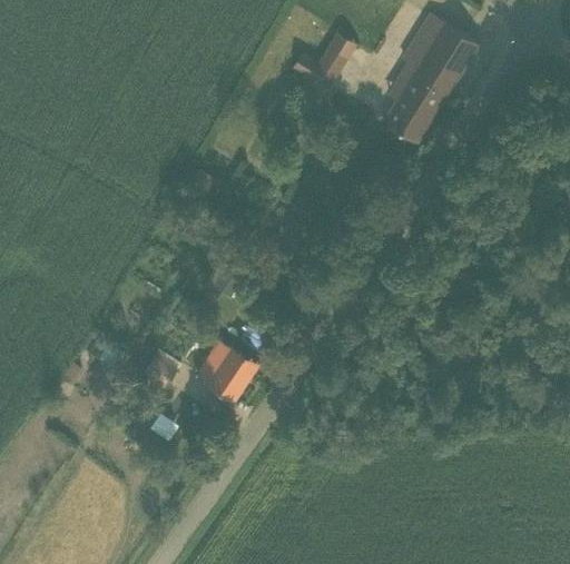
[(403,62),(409,66),(405,71),(414,78),(385,125),(418,145),(479,46),(432,15),(403,62)]
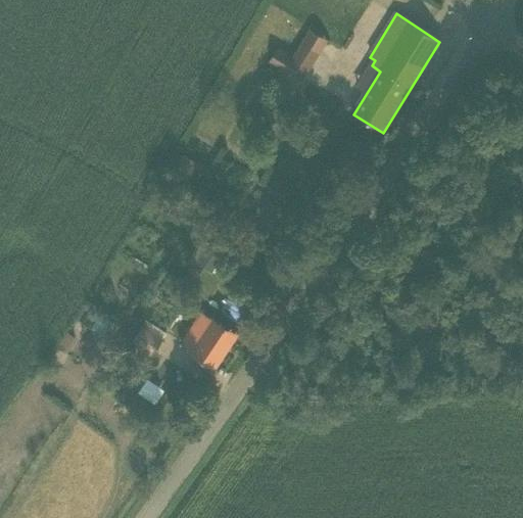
[(305,64),(311,67),(319,54),(314,50),(322,38),(311,31),(292,60),(288,66),(300,74),(305,64)]
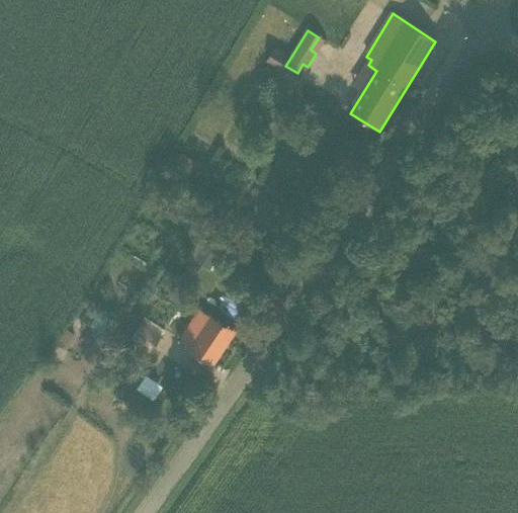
[(282,71),(289,60),(274,51),(267,62),(282,71)]
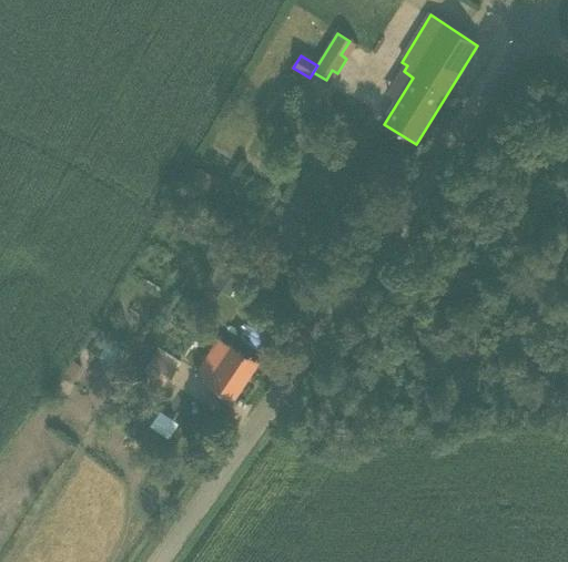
[(213,181),(199,171),(190,185),(204,194),(213,181)]
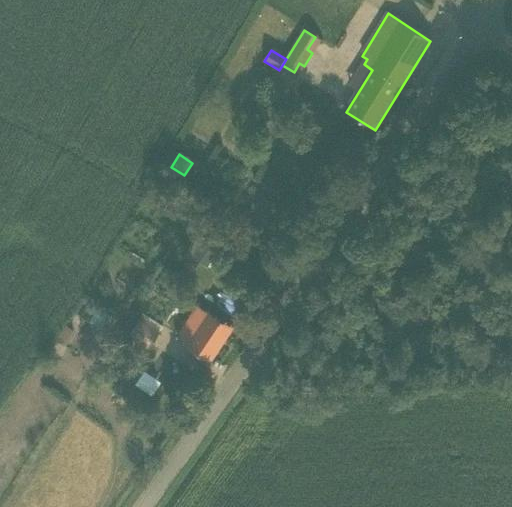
[(220,203),(208,194),(199,206),(211,215),(220,203)]
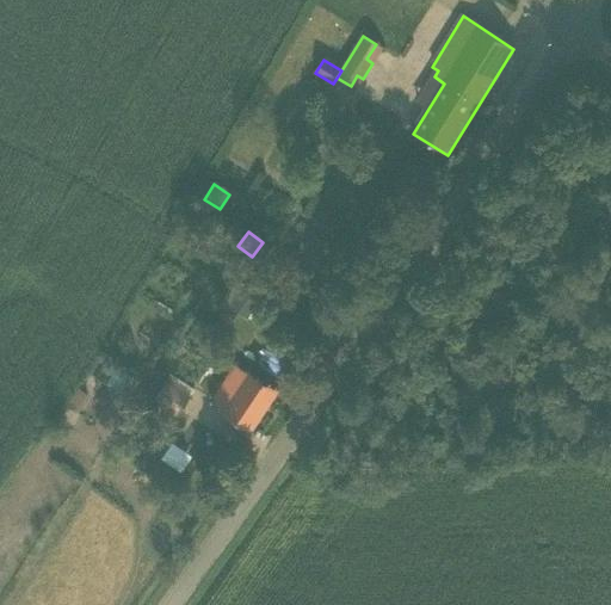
[(235,365),(209,403),(252,431),(277,394),(235,365)]
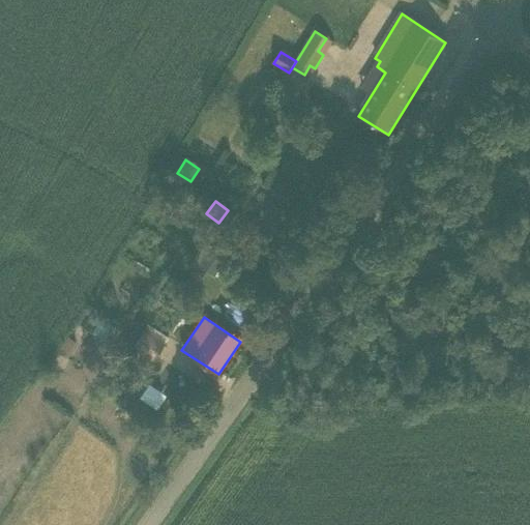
[(147,327),(133,350),(154,365),(169,342),(147,327)]
